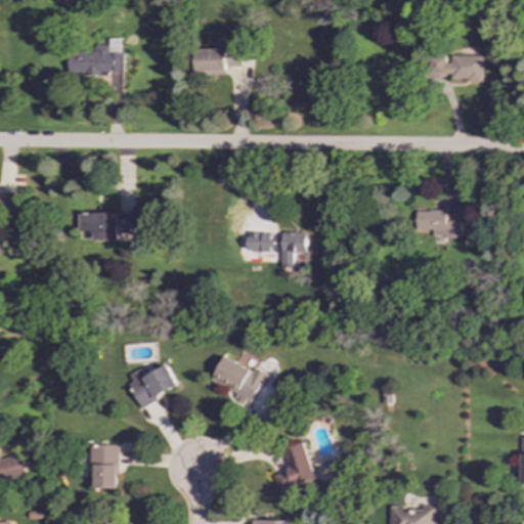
[(122,53),(110,53),(110,47),(80,47),(80,57),(72,57),(72,74),(85,74),(85,79),(110,80),(110,91),(122,91),(122,53)]
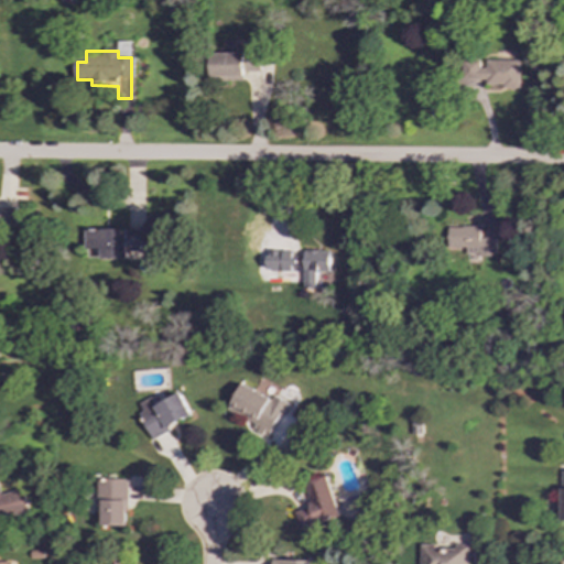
[(209,79),(243,80),(243,73),(267,74),(268,54),(210,53),(209,79)]
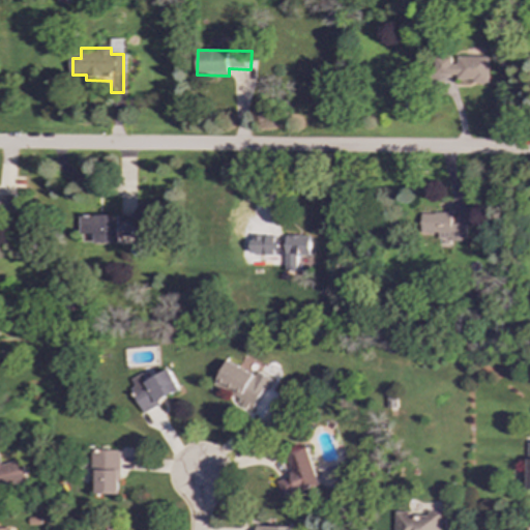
[(453,56),(434,56),(434,76),(455,76),(455,82),(489,82),(489,56),(453,56)]
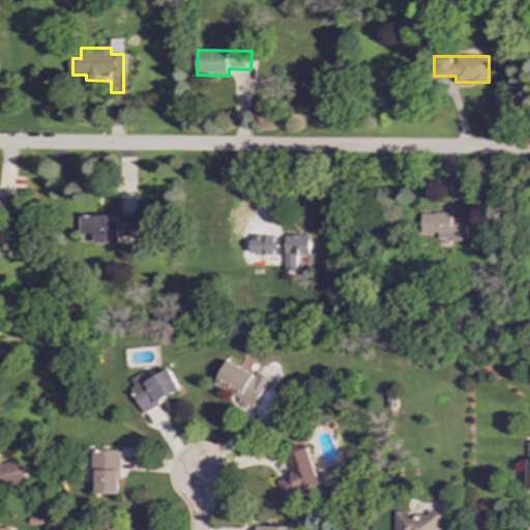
[(0,213),(22,214),(22,195),(0,194),(0,213)]
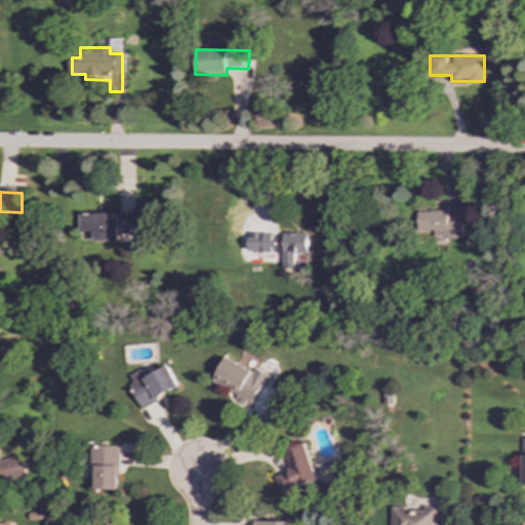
[(446,210),(416,210),(416,230),(434,230),(434,238),(461,237),(460,220),(446,220),(446,210)]
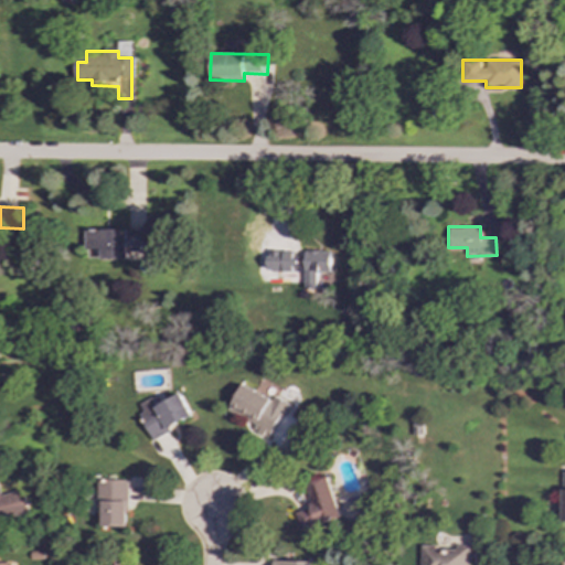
[(100,259),(145,259),(145,228),(84,230),(85,249),(100,249),(100,259)]
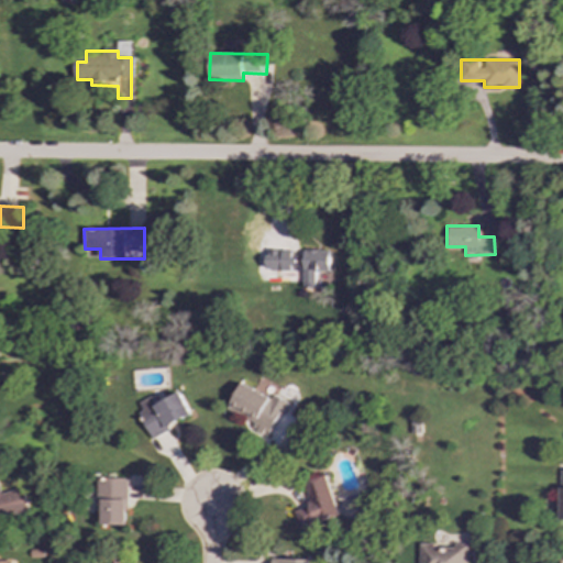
[(305,288),(330,287),(329,250),(302,251),(305,288)]
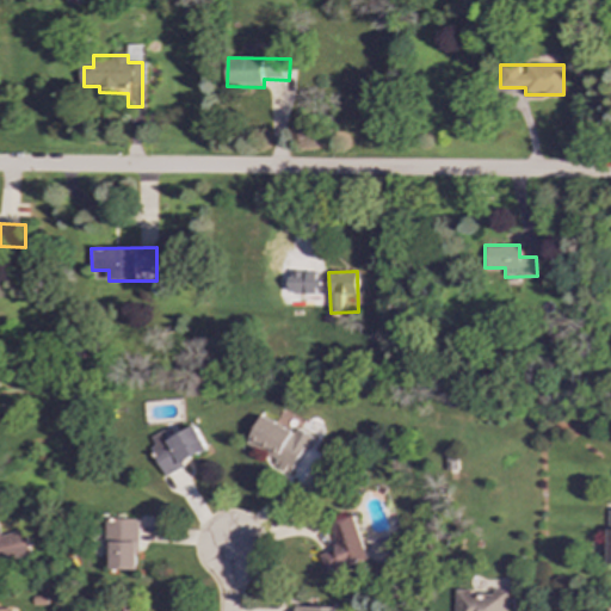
[(289,292),(325,294),(326,272),(289,272),(289,292)]
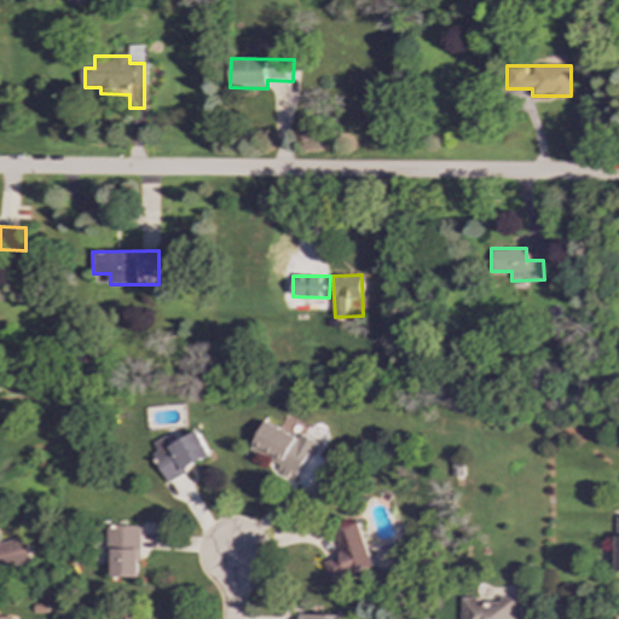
[(298,438),(264,421),(248,451),(295,476),(313,443),(299,434),(298,438)]
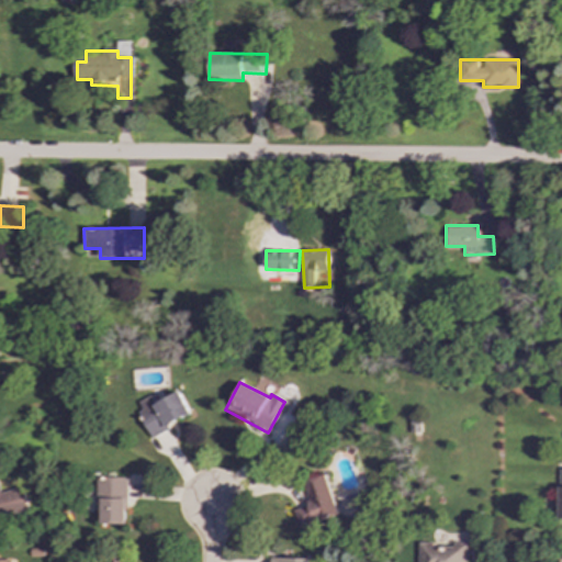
[(149,435),(190,416),(178,391),(152,404),(147,396),(134,403),(149,435)]
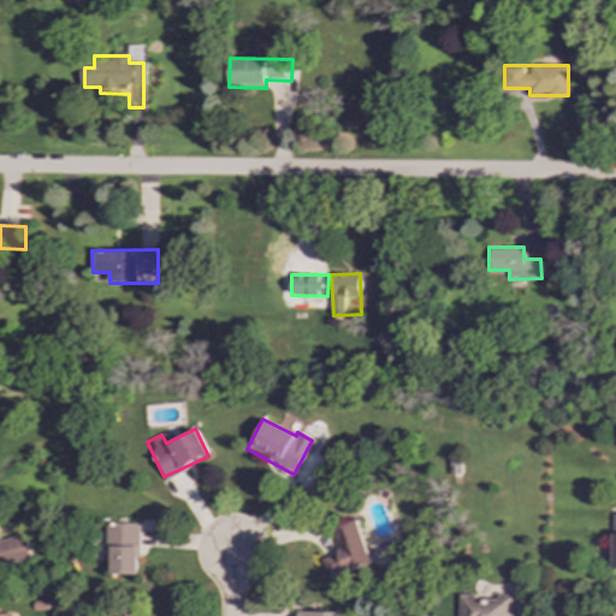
[(371,566),(359,520),(331,527),(338,554),(321,558),(326,579),(371,566)]
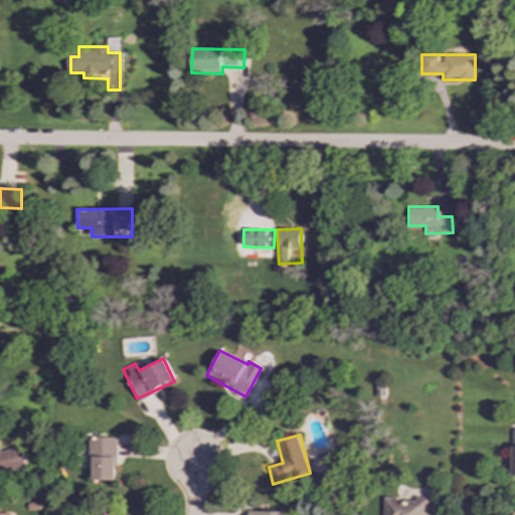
[(89,480),(115,480),(115,437),(90,437),(89,480)]
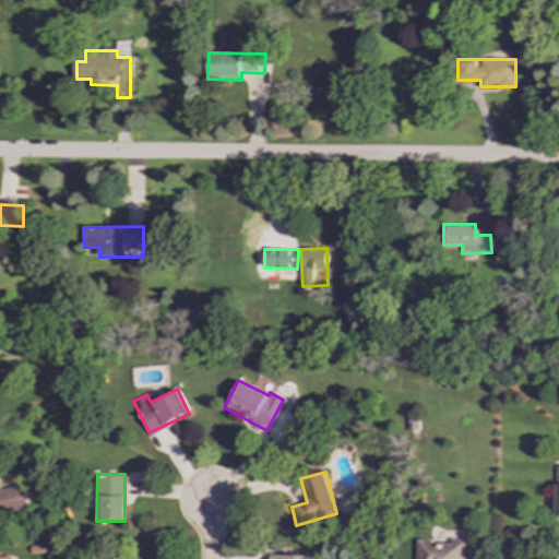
[(0,514),(27,509),(22,485),(0,489),(0,514)]
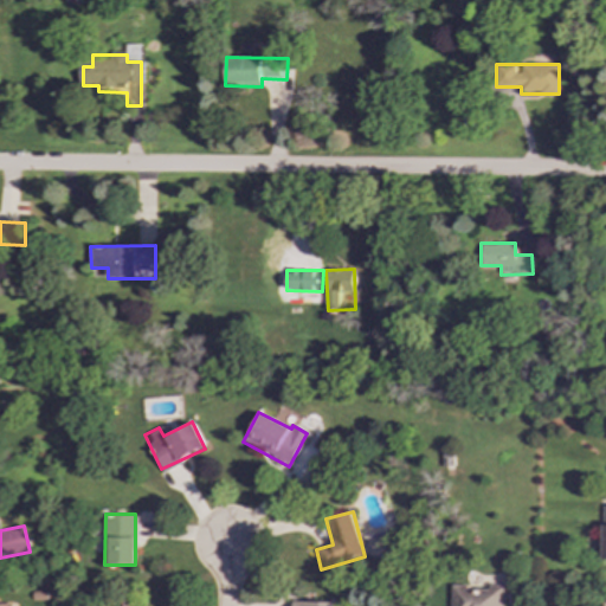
[(502,605),(503,587),(451,586),(450,605),(502,605)]
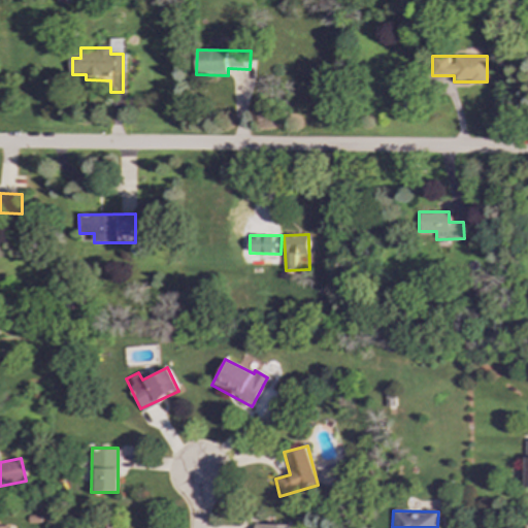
[(116,527),(116,519),(101,519),(101,527),(116,527)]
